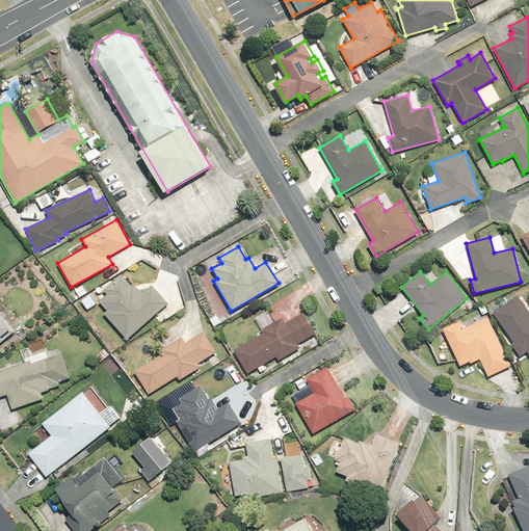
[(127,339),(167,302),(152,285),(142,293),(133,284),(131,285),(121,273),(104,289),(107,293),(99,300),(107,310),(104,313),(127,339)]
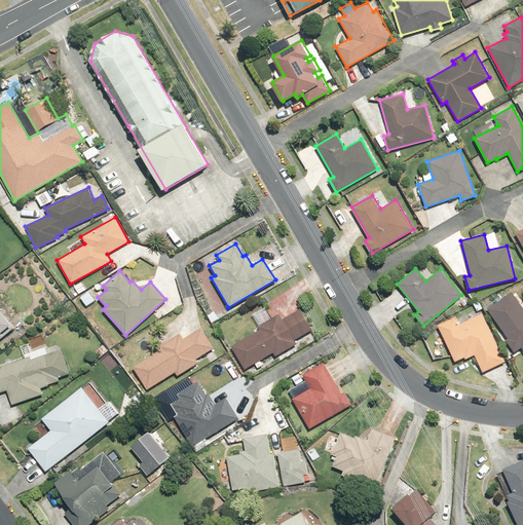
[(522,308),(512,292),(487,308),(508,338),(506,339),(514,351),(520,347),(522,350),(522,308)]
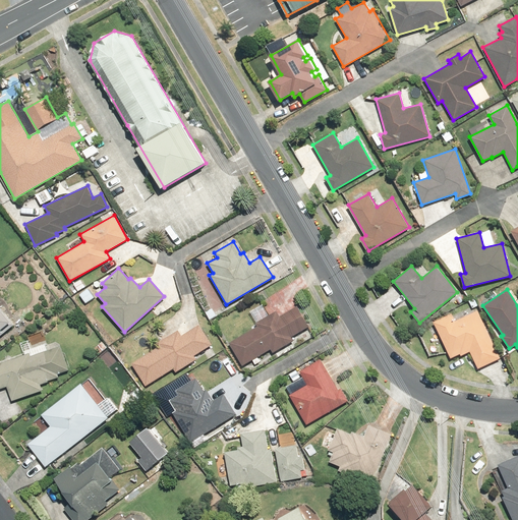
[(291,336),(308,326),(296,305),(279,315),(276,310),(268,314),(262,304),(248,311),(257,326),(228,343),(241,365),(271,348),(273,352),(293,340),(291,336)]
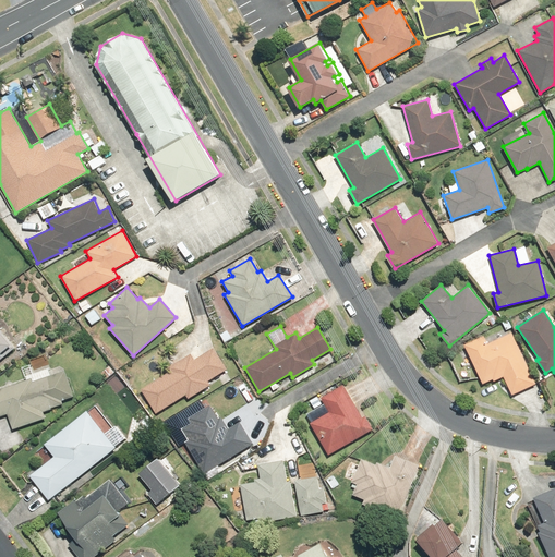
[(0,359),(15,347),(1,328),(0,329),(0,359)]
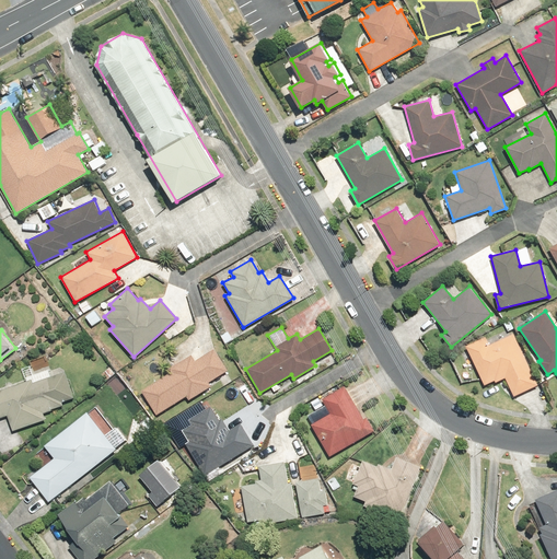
[(537,384),(513,333),(489,344),(485,336),(465,345),(484,385),(495,381),(495,383),(505,377),(513,395),(537,384)]
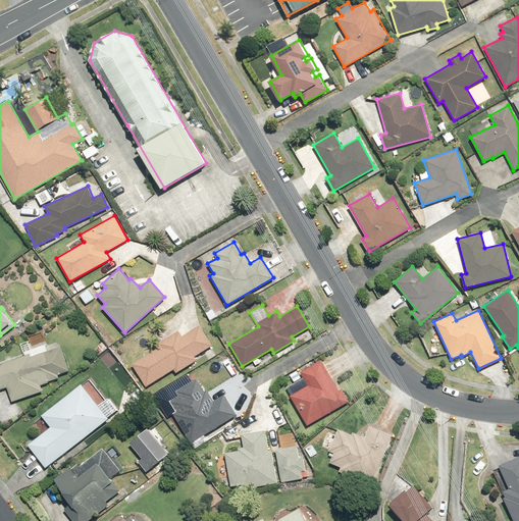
[(194,356),(211,346),(199,324),(182,335),(177,330),(158,343),(160,347),(132,364),(145,386),(174,368),(176,372),(197,360),(194,356)]
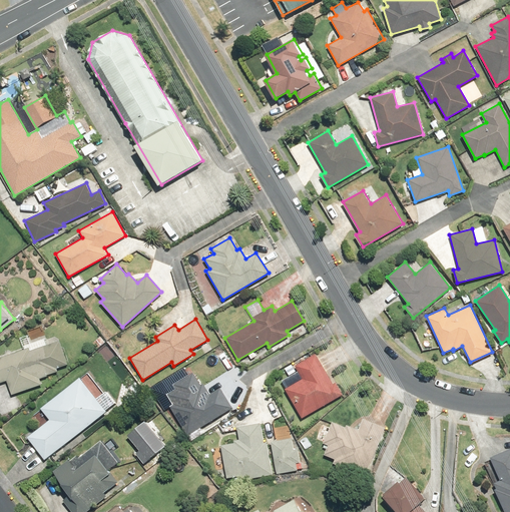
[(28,348),(0,357),(0,382),(6,381),(11,394),(41,384),(39,378),(57,371),(56,368),(67,364),(58,341),(29,351),(28,348)]
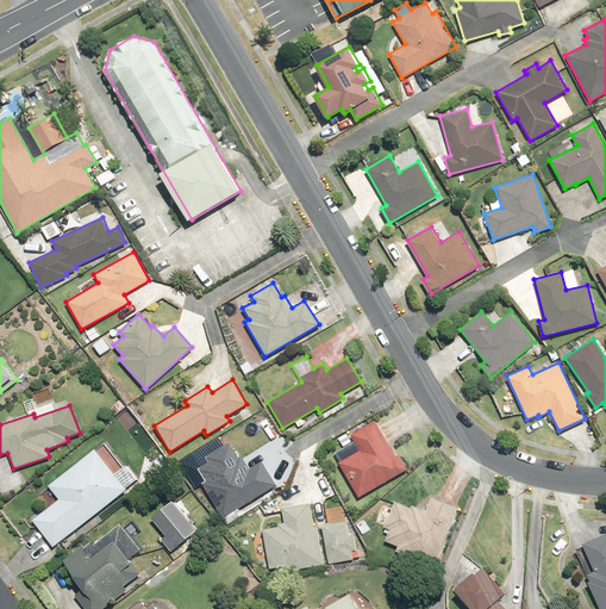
[(395,457),(375,421),(350,434),(360,451),(338,463),(357,497),(407,468),(399,454),(395,457)]
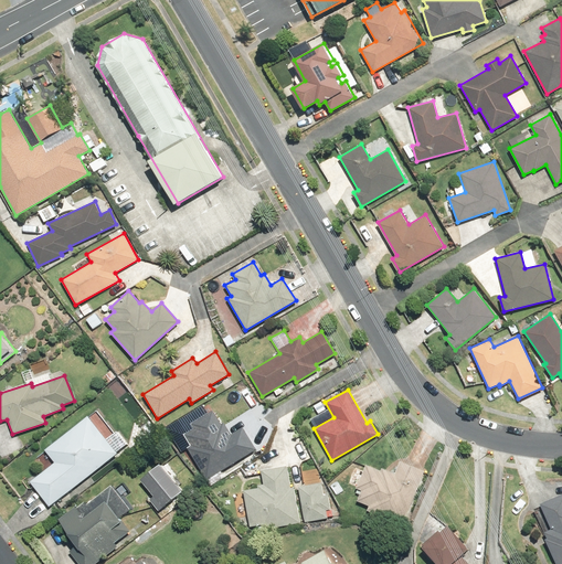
[(205,478),(255,448),(243,427),(231,434),(223,423),(221,424),(212,410),(191,423),(194,428),(184,434),(191,445),(187,448),(205,478)]
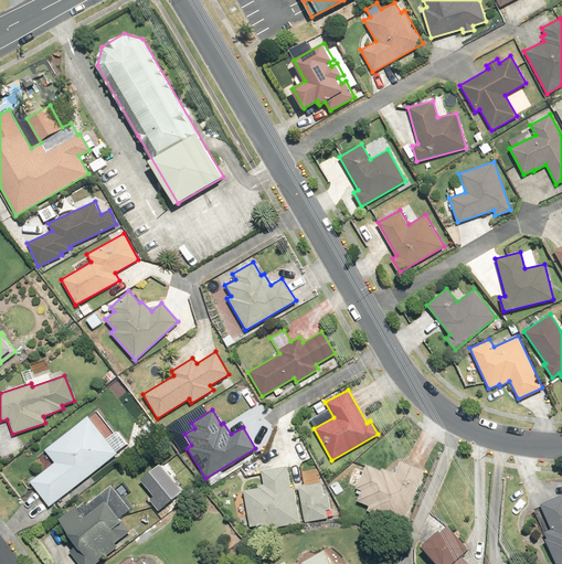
[(49,507),(118,453),(89,415),(45,449),(55,461),(29,481),(49,507)]
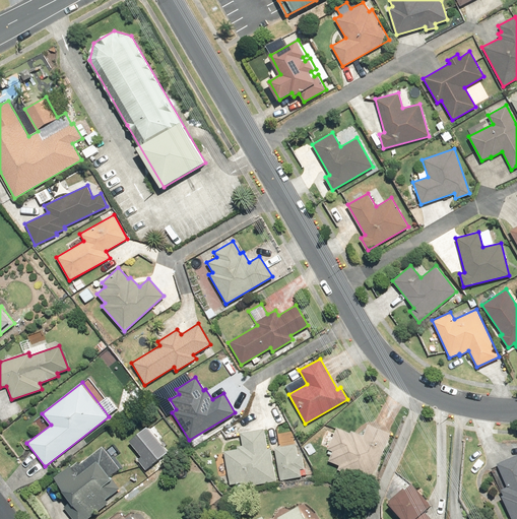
[(372,483),(391,434),(370,425),(365,436),(351,431),(350,434),(338,429),(329,450),(336,453),(332,462),(341,465),(339,470),(372,483)]
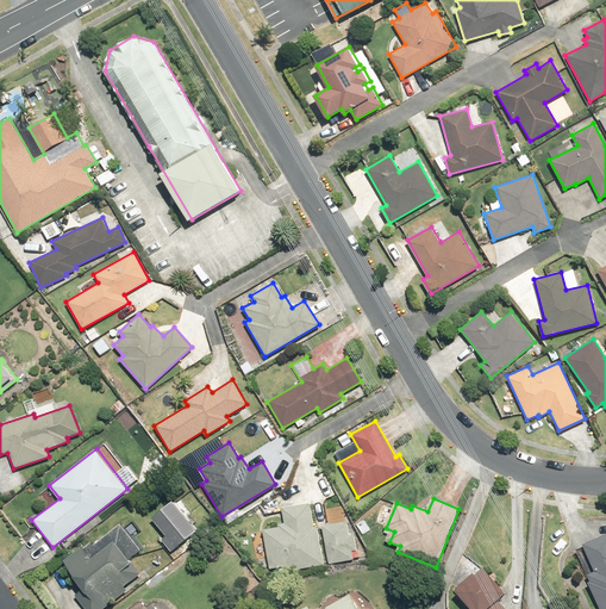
[(202,535),(175,499),(154,516),(166,532),(157,539),(173,558),(202,535)]
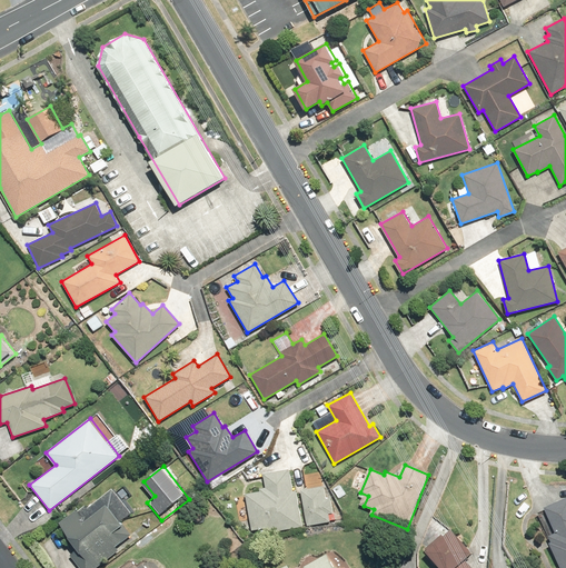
[(307,526),(300,491),(296,491),(291,470),(267,475),(269,486),(260,487),(260,490),(247,492),(255,535),(307,526)]
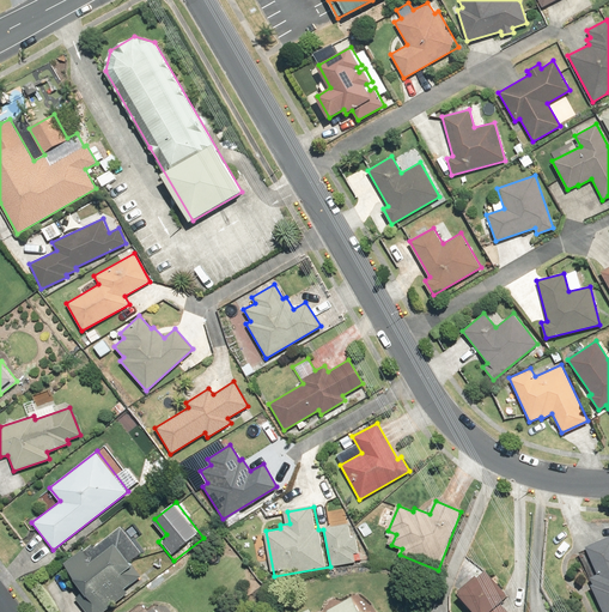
[(323,529),(330,567),(363,561),(358,535),(353,537),(351,523),(323,529)]
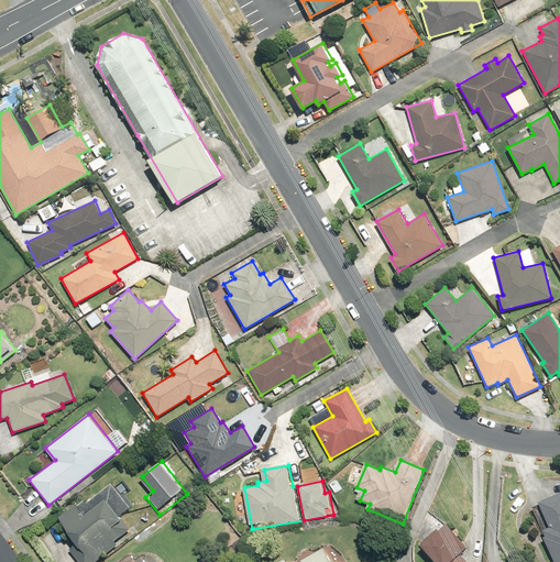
[(88,498),(63,516),(81,544),(73,550),(80,561),(97,561),(123,544),(119,538),(134,528),(123,513),(131,507),(116,485),(90,503),(88,498)]
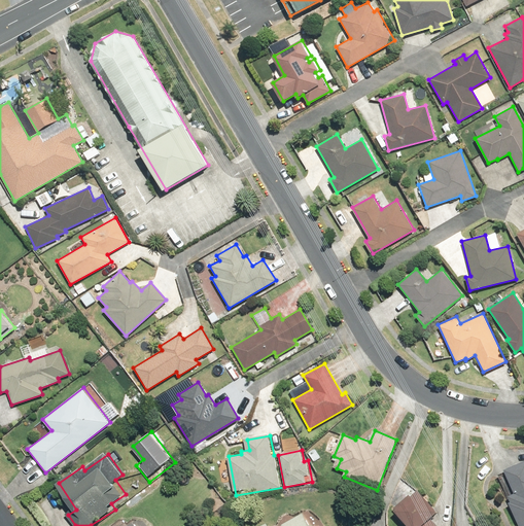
[(523,525),(523,467),(521,461),(499,470),(510,494),(501,498),(513,525),(523,525)]
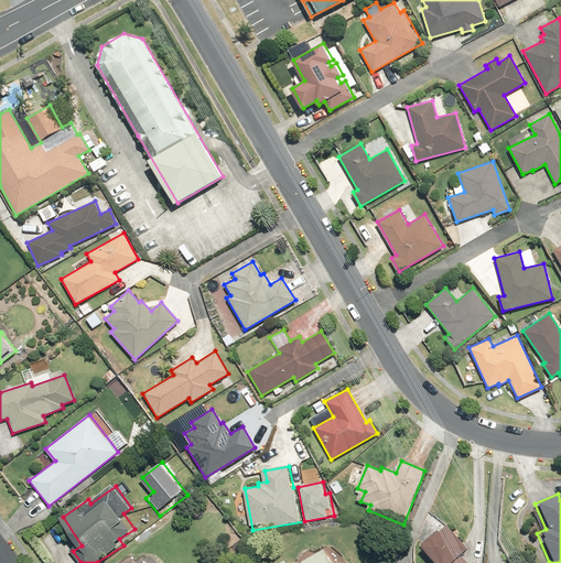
[(454,524),(429,547),(442,562),(468,562),(464,556),(474,548),(454,524)]
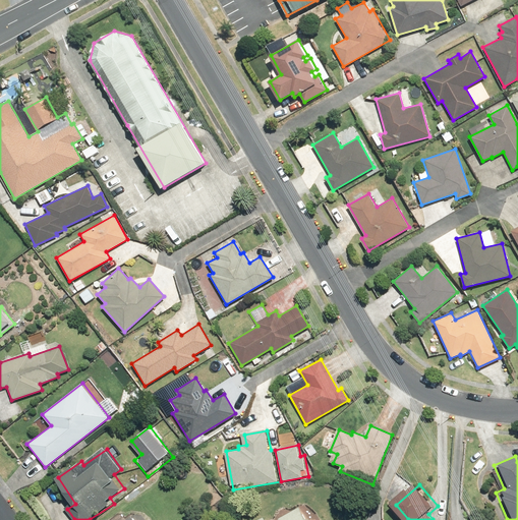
[(279,519),(268,519),(267,516),(260,519),(313,519),(305,504),(279,519)]
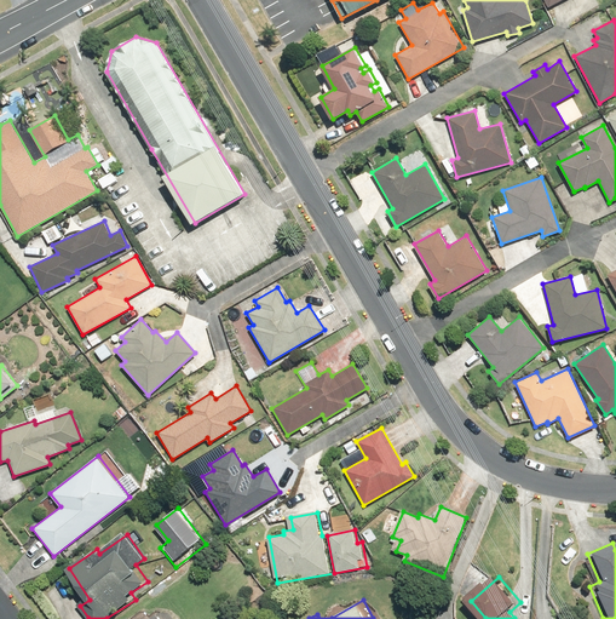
All buildings are outlined.
